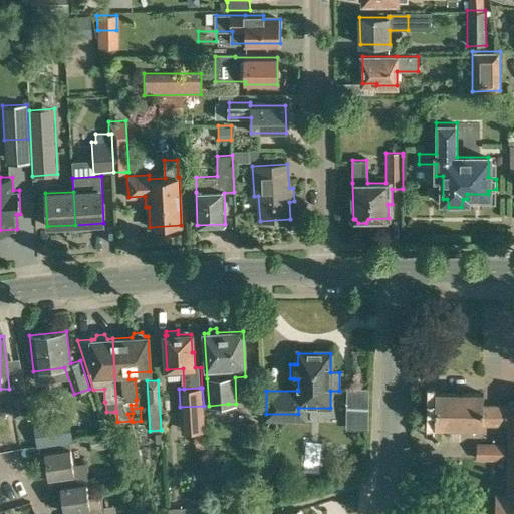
[(368,429),(368,388),(346,388),(346,428),(368,429)]
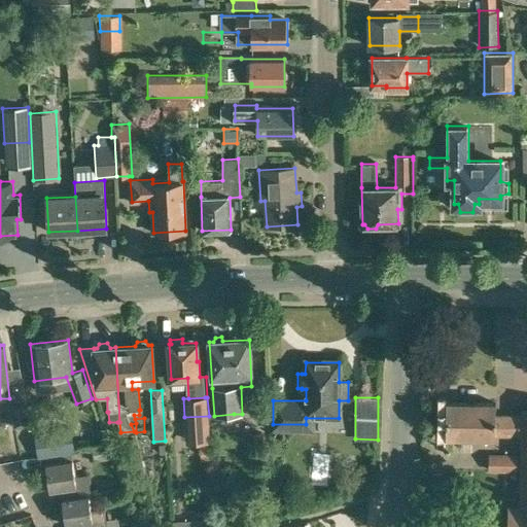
[(12,427),(30,424),(26,399),(8,402),(12,427)]
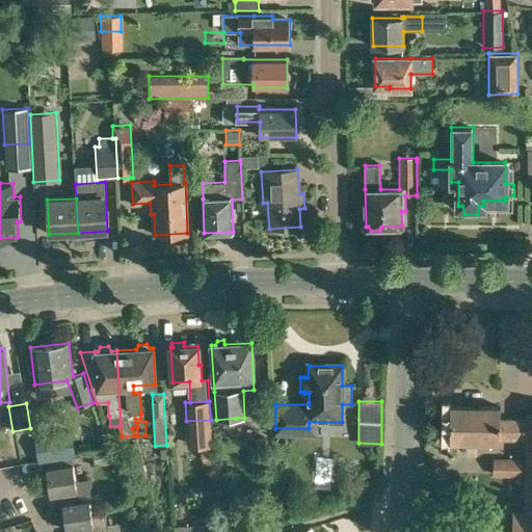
[(531,531),(531,415),(526,415),(526,421),(499,420),(500,408),(450,407),(449,443),(499,444),(499,441),(525,441),(524,512),(511,512),(510,531),(531,531)]
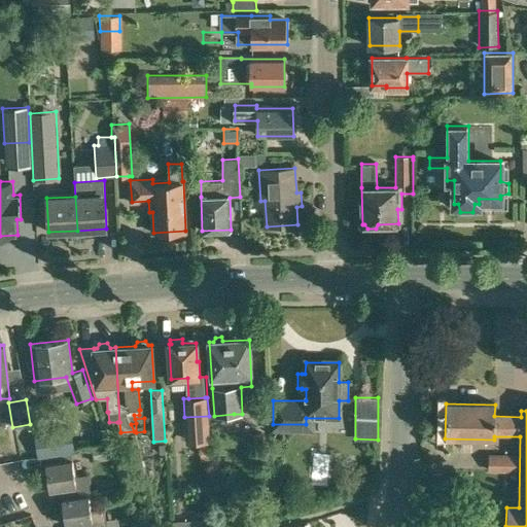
[(40,457),(73,452),(69,428),(36,433),(40,457)]
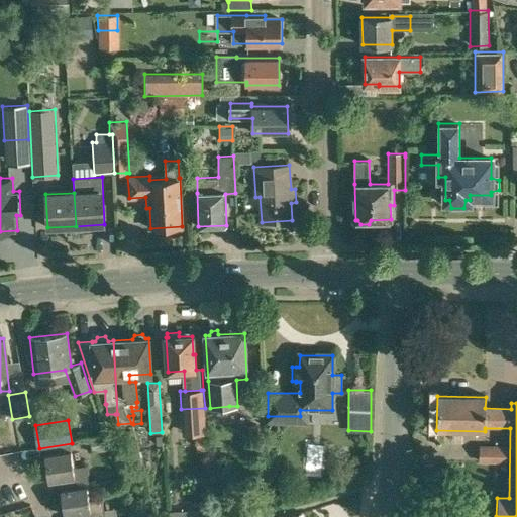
[(244,445),(259,444),(256,423),(242,425),(244,445)]
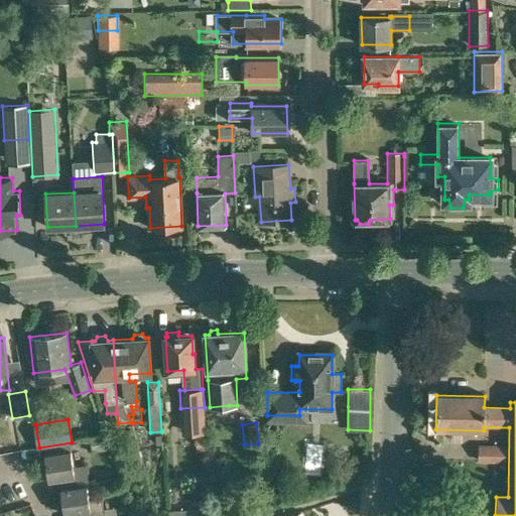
[(507,463),(507,445),(479,444),(478,462),(507,463)]
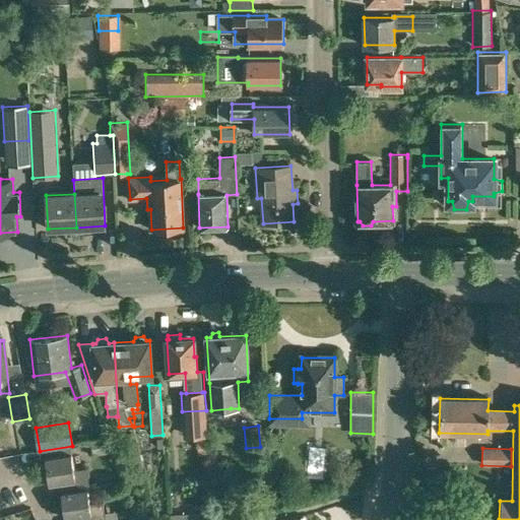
[(69,492),(89,489),(86,468),(73,470),(70,454),(44,458),(44,460),(41,460),(43,472),(46,471),(48,484),(67,481),(69,492)]
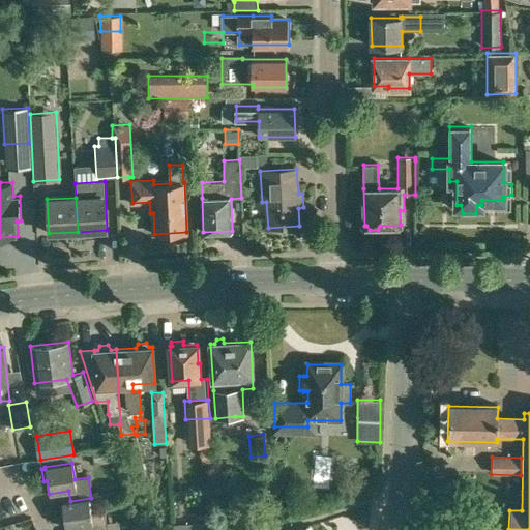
[(86,529),(120,529),(119,520),(106,522),(104,511),(91,513),(89,499),(91,499),(91,498),(70,501),(61,502),(65,529),(86,526),(86,529)]
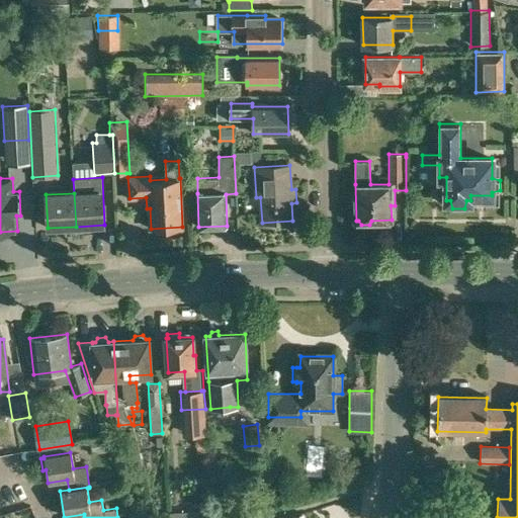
[(130,500),(116,502),(118,515),(132,513),(130,500)]
